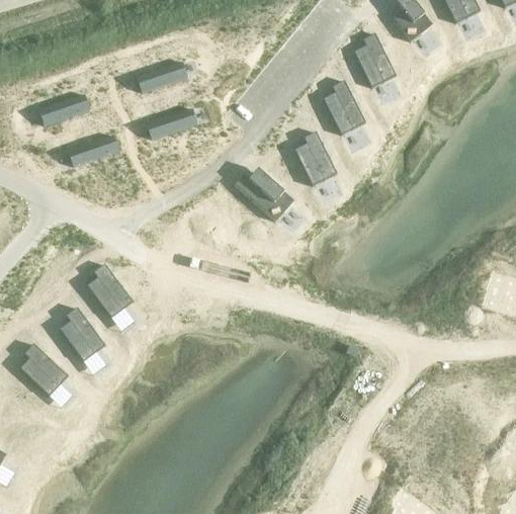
[(403,9),(393,17),(411,40),(413,39),(411,37),(419,30),(421,32),(424,30),(433,23),(415,0),(410,0),(409,1),(408,0),(397,0),(396,1),(403,9)]
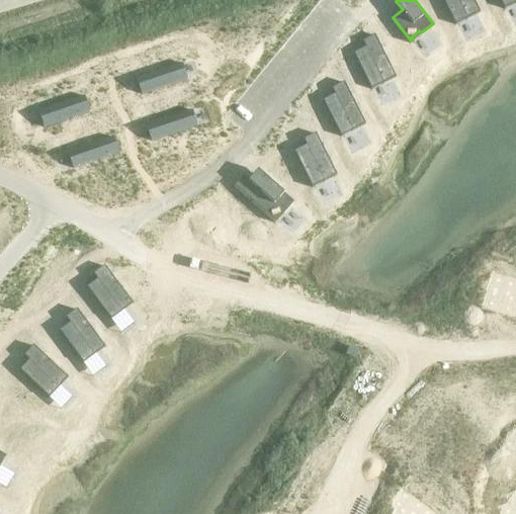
[(445,0),(455,20),(457,20),(455,17),(465,12),(466,15),(470,13),(481,8),(476,0),(445,0)]
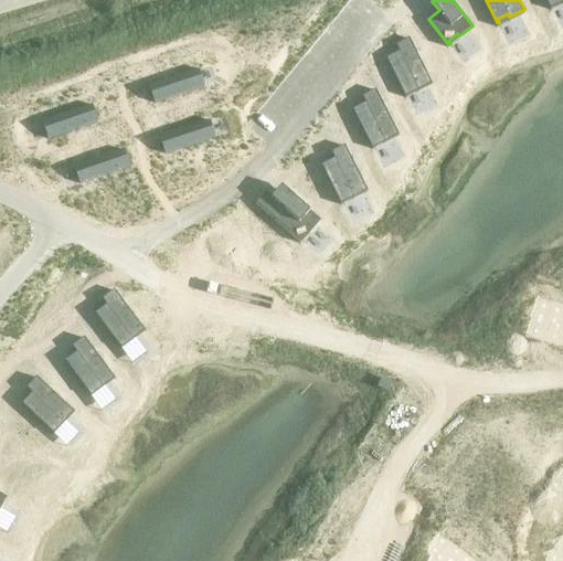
[(399,49),(386,54),(405,94),(407,93),(405,90),(416,84),(417,87),(422,85),(433,80),(417,49),(413,51),(410,46),(414,44),(410,34),(395,42),(399,49)]
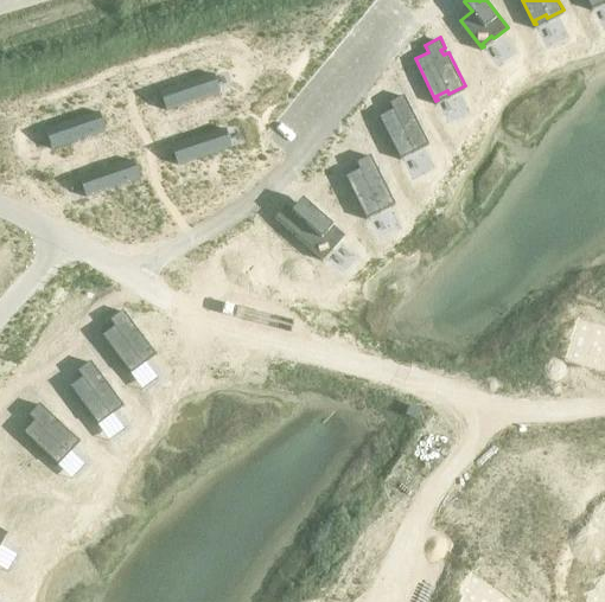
[(215,71),(161,90),(167,108),(221,90),(221,89),(215,90),(210,75),(215,72),(215,71)]
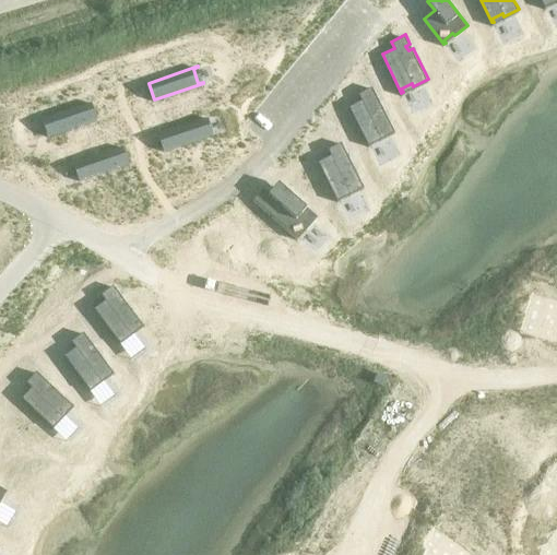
[(362,98),(348,105),(368,144),(369,143),(368,140),(379,134),(380,138),(384,136),(395,130),(380,99),(376,102),(372,96),(377,94),(372,85),(358,92),(362,98)]
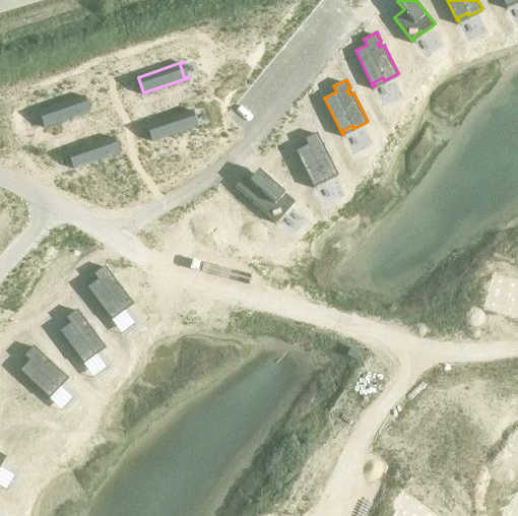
[(85,95),(40,110),(40,111),(45,110),(49,123),(44,125),(45,126),(90,111),(85,95)]
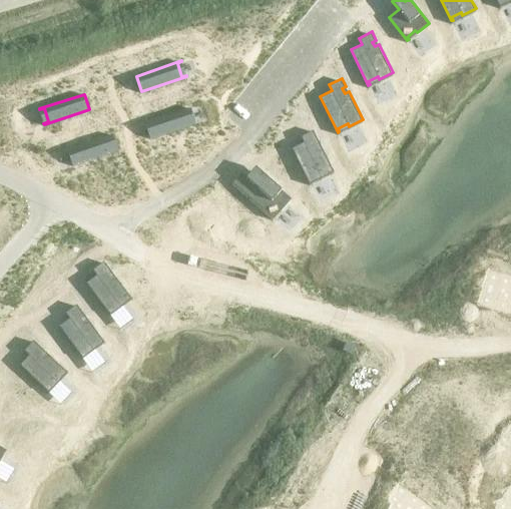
[(191,106),(146,122),(151,137),(197,121),(196,120),(192,122),(187,108),(192,107),(191,106)]
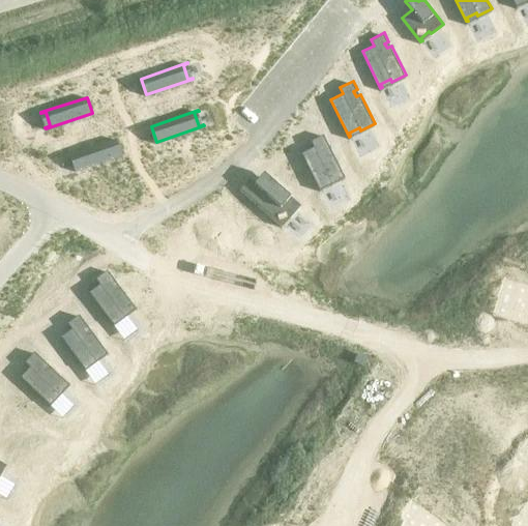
[(314,145),(301,151),(320,188),(321,187),(320,184),(329,179),(331,182),(334,180),(345,175),(330,146),(326,148),(324,143),(328,141),(324,133),(311,140),(314,145)]
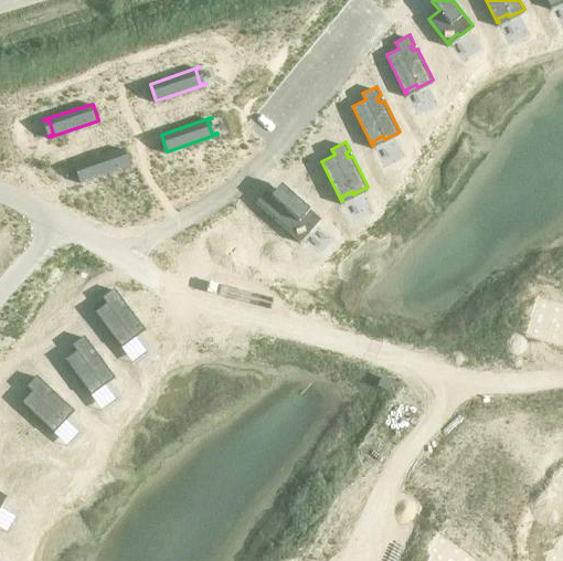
[(125,147),(75,165),(75,166),(80,163),(85,178),(81,180),(81,181),(130,163),(125,147)]
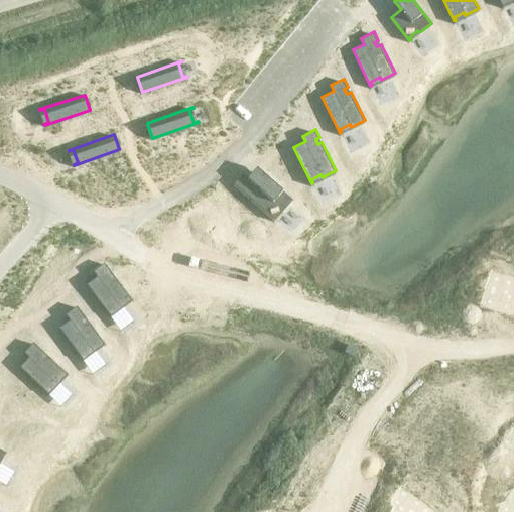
[(243,173),(234,183),(275,219),(276,218),(273,216),(281,208),(283,210),(286,207),(293,198),(269,177),(266,180),(262,177),(265,173),(258,167),(249,178),(243,173)]
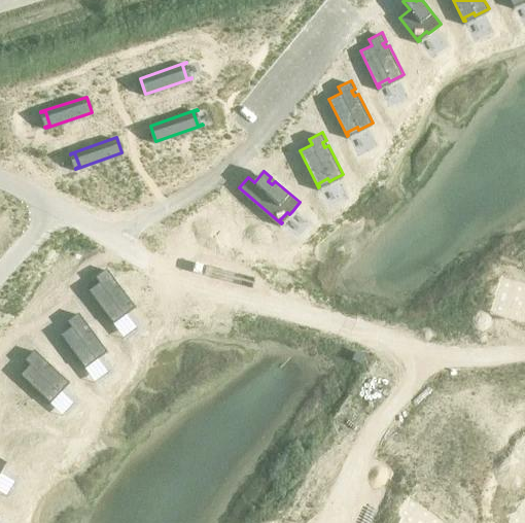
[(101,282),(90,290),(114,323),(115,322),(113,319),(123,313),(125,315),(128,313),(137,306),(117,280),(113,283),(110,278),(114,276),(108,268),(97,277),(101,282)]
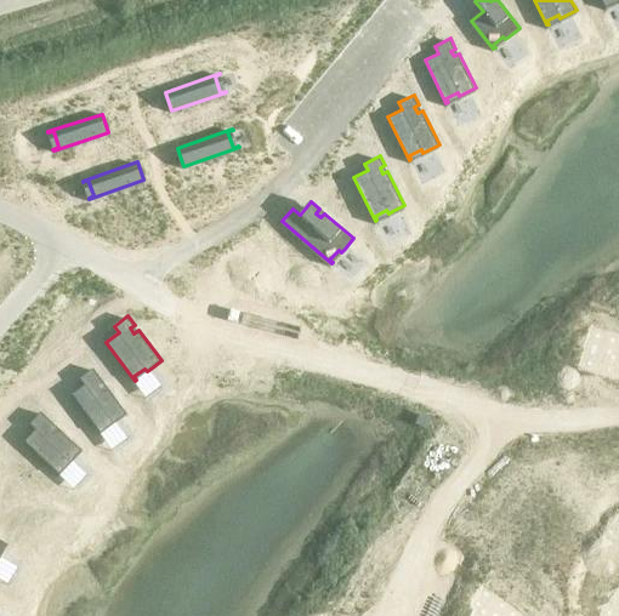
[(618,331),(600,326),(586,360),(618,371),(618,331)]
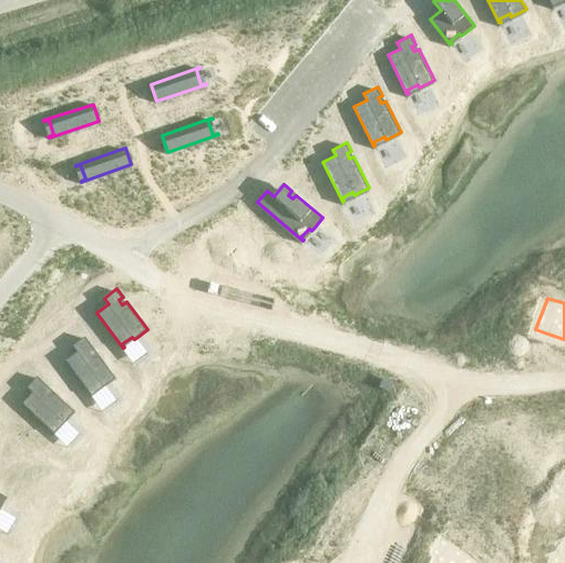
[(78,351),(67,359),(92,395),(93,393),(91,391),(101,384),(103,387),(106,384),(116,377),(95,349),(92,351),(89,347),(92,344),(86,336),(73,345),(78,351)]
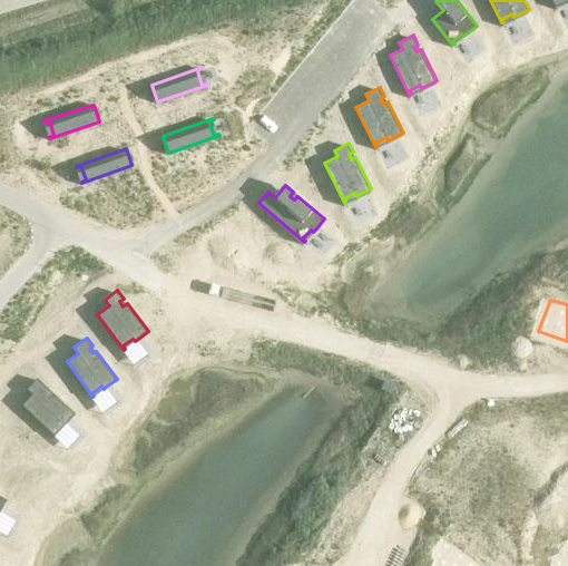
[(33,394),(23,405),(55,436),(56,435),(54,431),(61,423),(65,426),(67,422),(76,413),(50,389),(47,392),(42,389),(46,386),(39,378),(28,389),(33,394)]
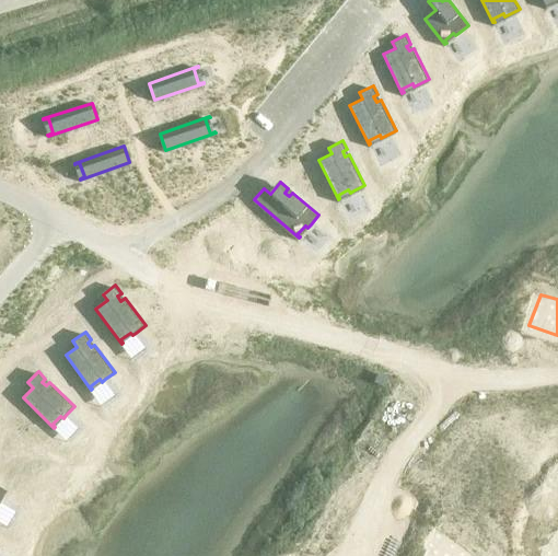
[(462,512),(445,536),(469,555),(493,555),(502,546),(462,512)]
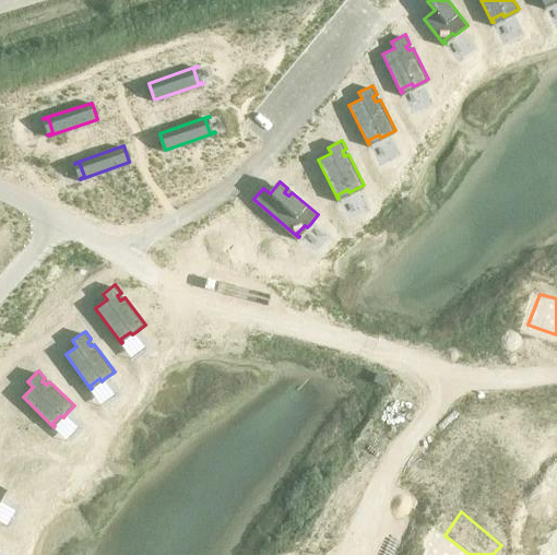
[(556,532),(534,547),(538,554),(556,554),(556,532)]
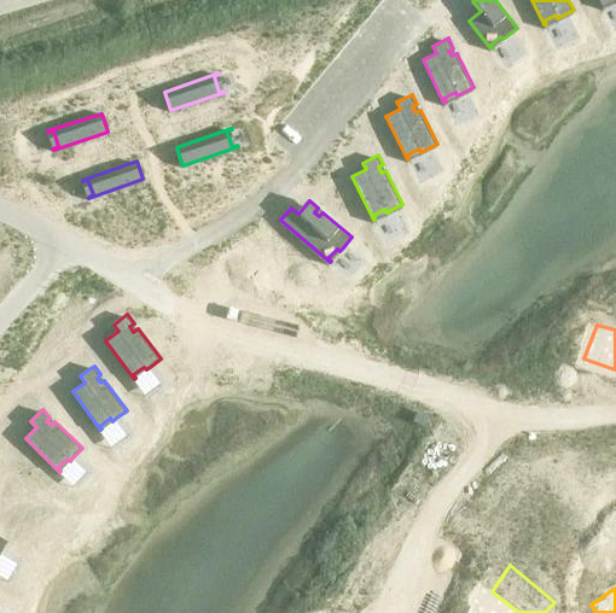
All buildings are outlined.
